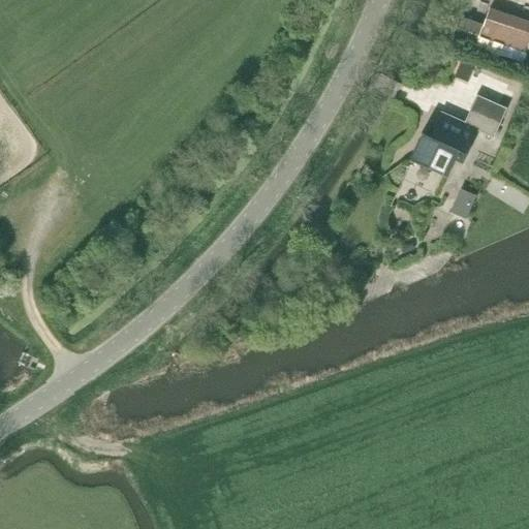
[(527,52),(528,44),(528,25),(488,11),(483,24),(478,36),(527,52)]
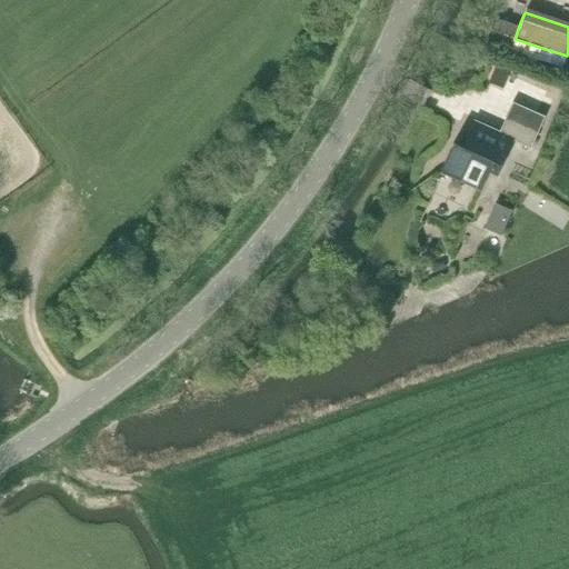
[(491,20),(479,16),(468,47),(480,50),(508,59),(515,39),(519,26),(492,17),(491,20)]
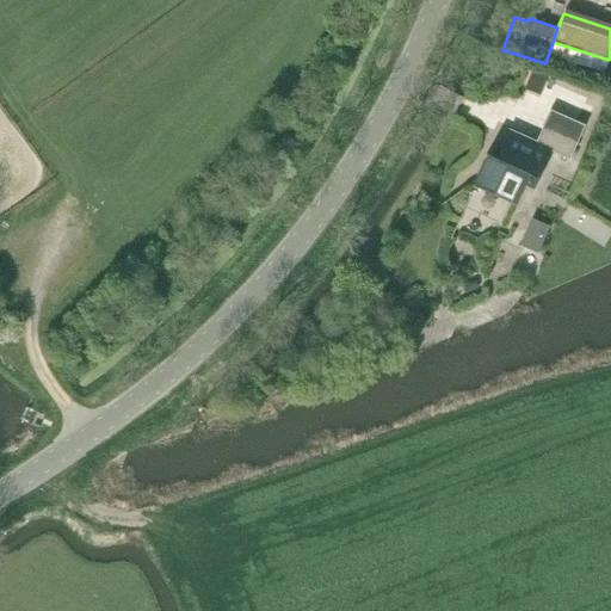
[(538,94),(549,67),(535,62),(524,88),(538,94)]
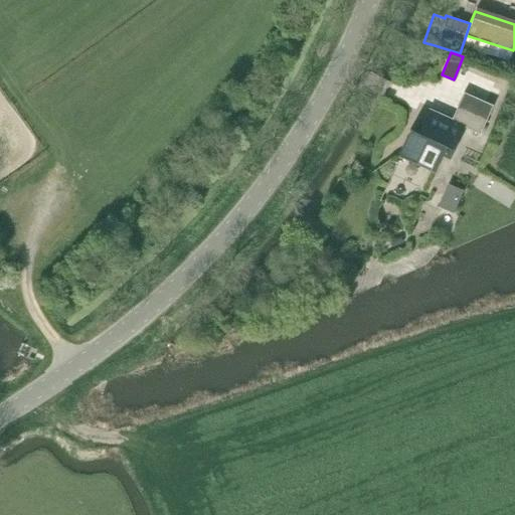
[(428,110),(418,133),(410,130),(398,155),(436,171),(443,154),(451,158),(464,127),(481,134),(493,106),(464,93),(452,120),(428,110)]
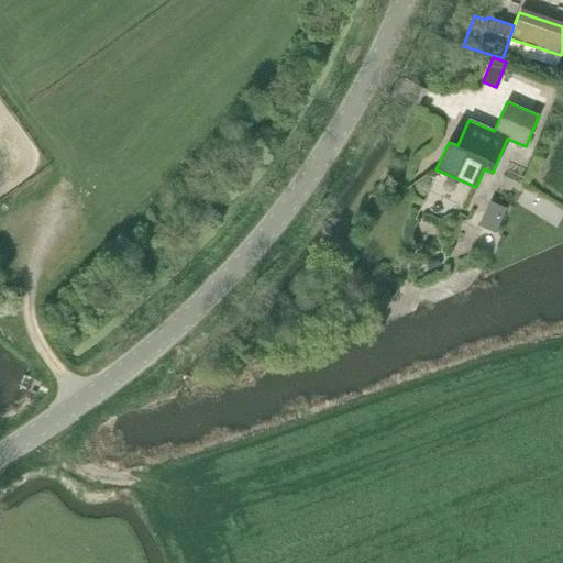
[(505,214),(487,207),(481,220),(499,228),(505,214)]
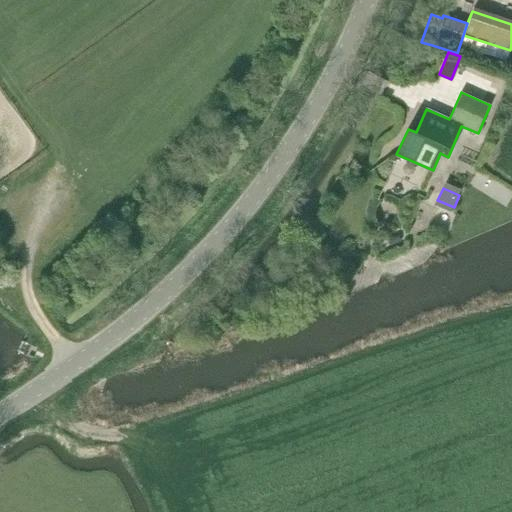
[(401,241),(398,234),(387,238),(390,245),(401,241)]
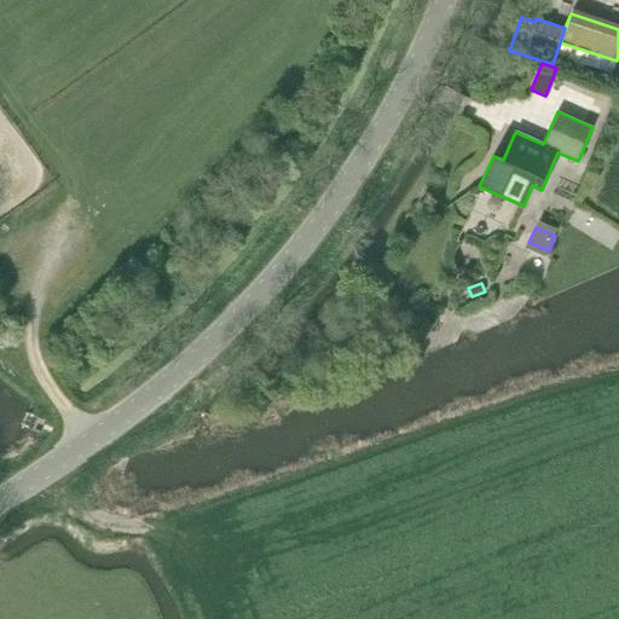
All buildings are outlined.
